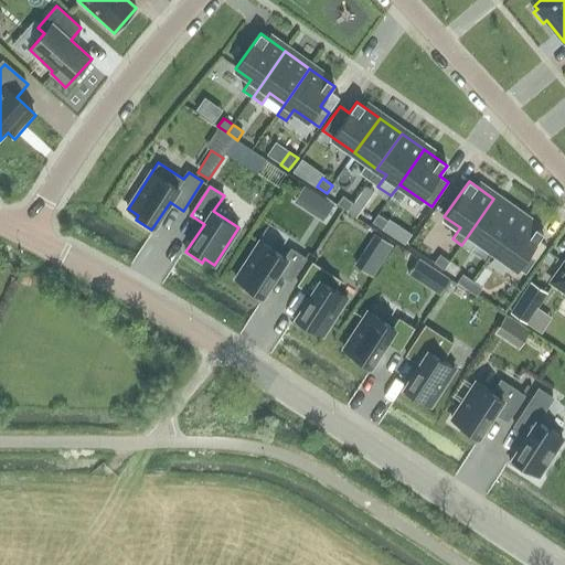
[(321,196),(311,213),(323,221),(334,205),(321,196)]
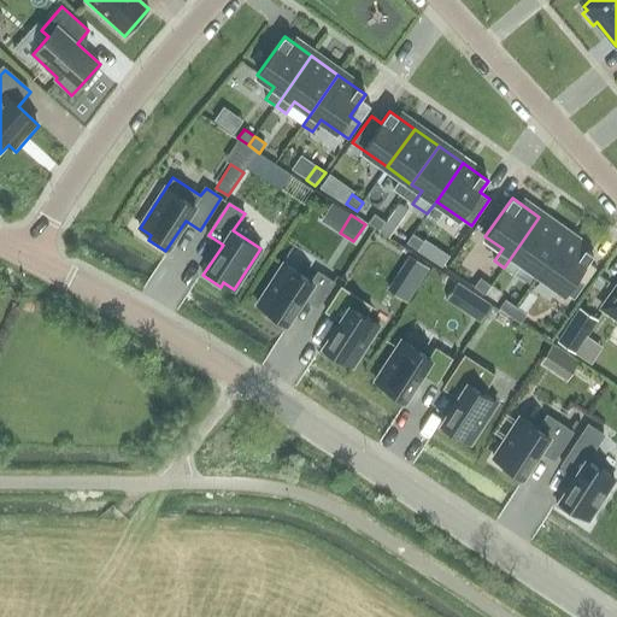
[(375,215),(369,223),(378,230),(385,222),(375,215)]
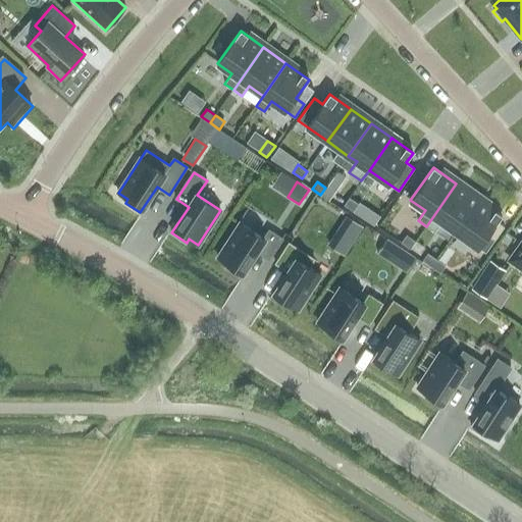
[(479,200),(456,184),(433,216),(456,231),(479,200)]
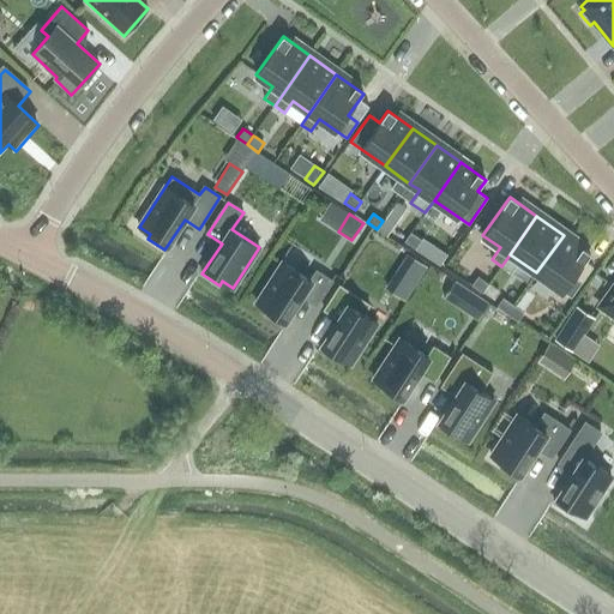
[(411,233),(404,242),(415,250),(422,240),(411,233)]
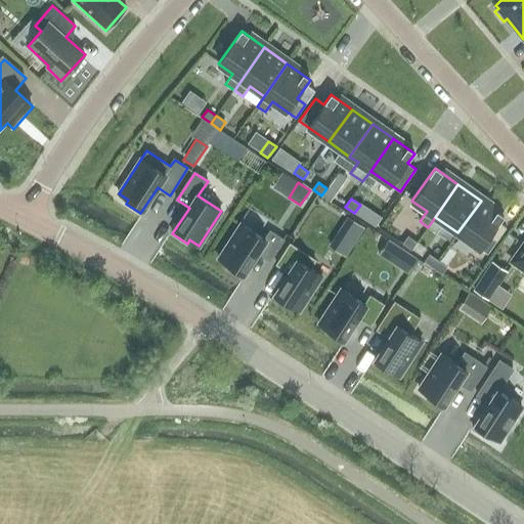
[(504,217),(481,201),(457,232),(487,254),(496,241),(490,235),(504,217)]
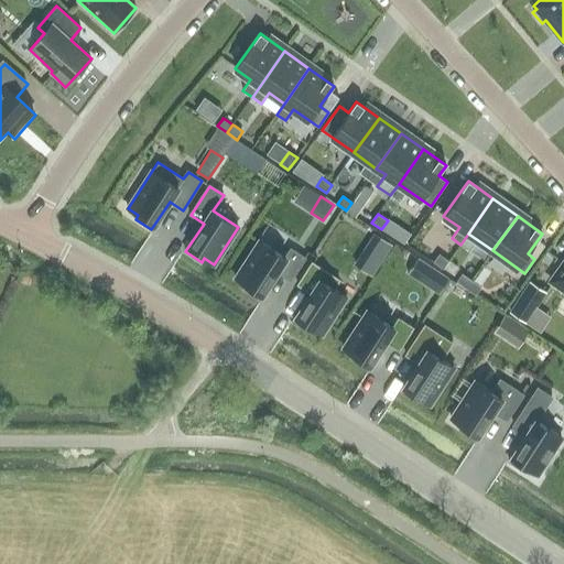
[(373,234),(355,264),(373,275),(392,246),(373,234)]
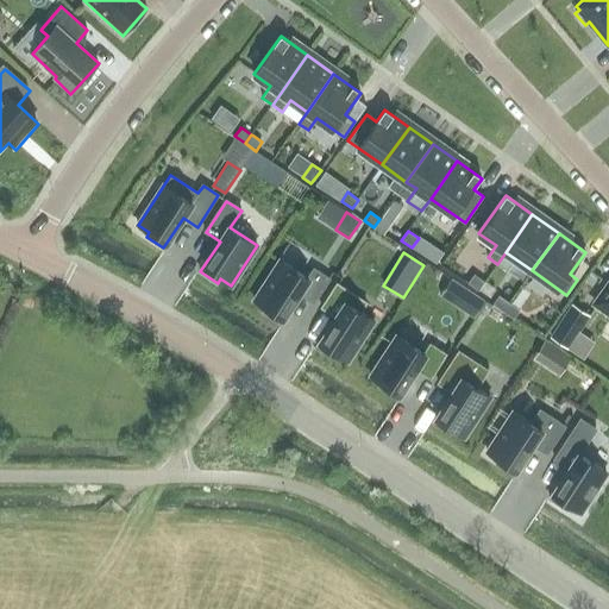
[(281,261),(255,301),(265,308),(263,312),(280,324),(300,293),(314,302),(328,278),(314,269),(308,278),(281,261)]
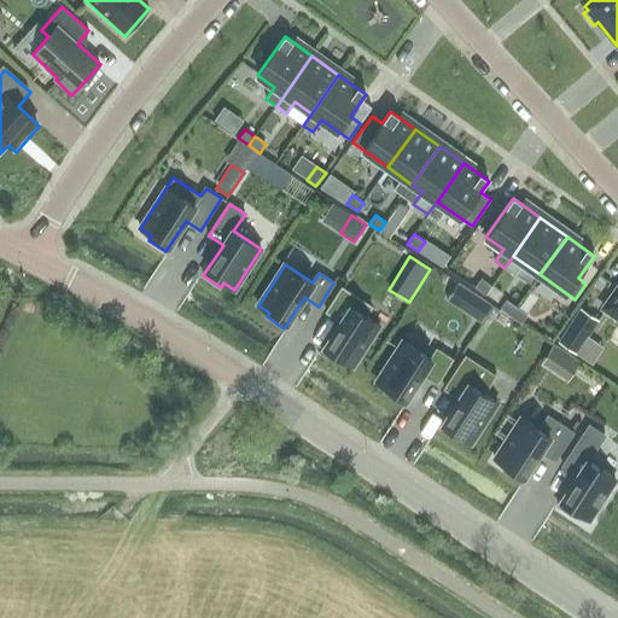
[(482,279),(476,287),(485,295),(491,286),(482,279)]
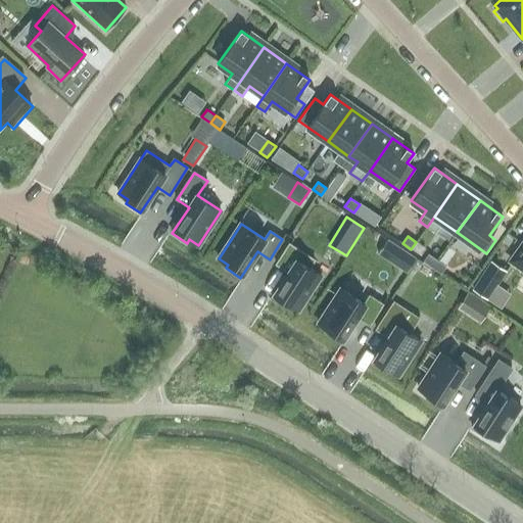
[(522,243),(511,260),(522,269),(522,243)]
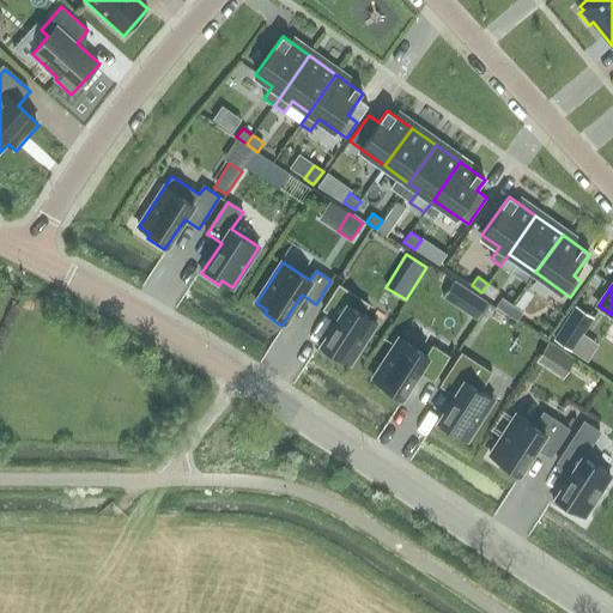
[(338,319),(319,350),(335,360),(339,357),(350,364),(376,323),(363,315),(369,305),(353,295),(353,296),(339,286),(325,310),(338,319)]
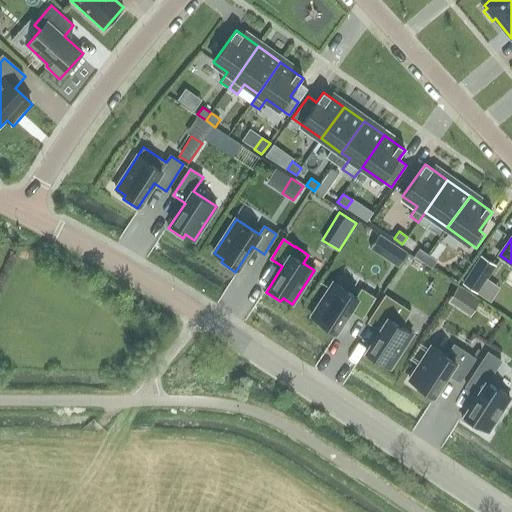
[(396,245),(387,259),(398,267),(408,252),(396,245)]
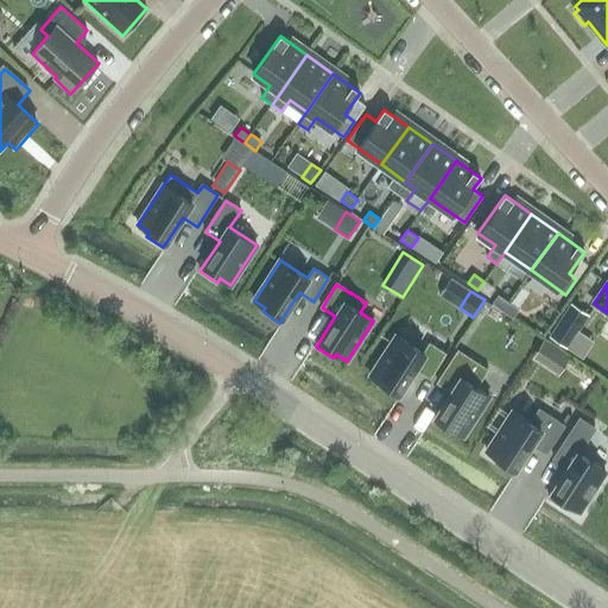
[(498,295),(492,303),(502,311),(508,303),(498,295)]
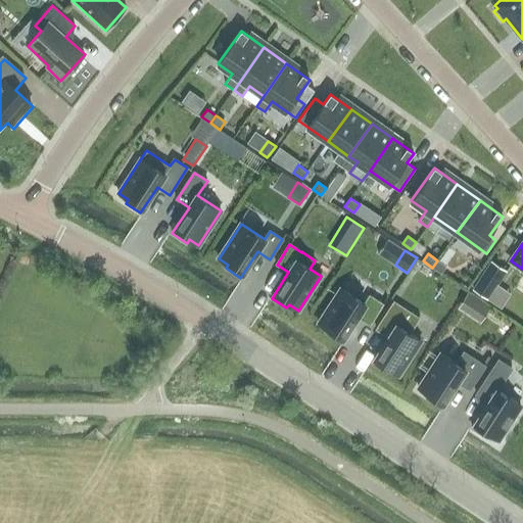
[(437,260),(432,268),(441,274),(446,267),(437,260)]
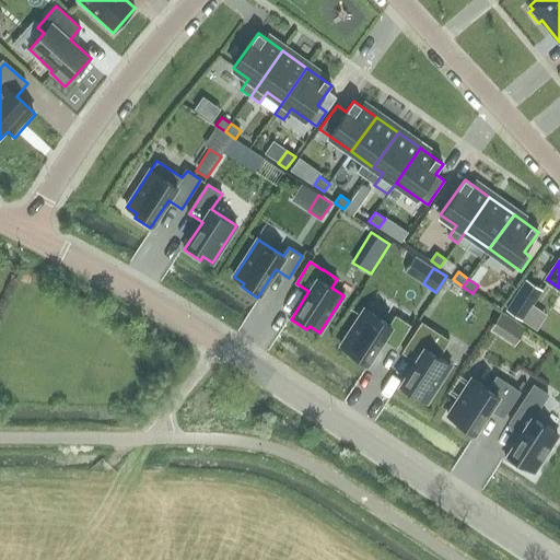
[(526,280),(505,310),(523,322),(533,305),(543,291),(526,280)]
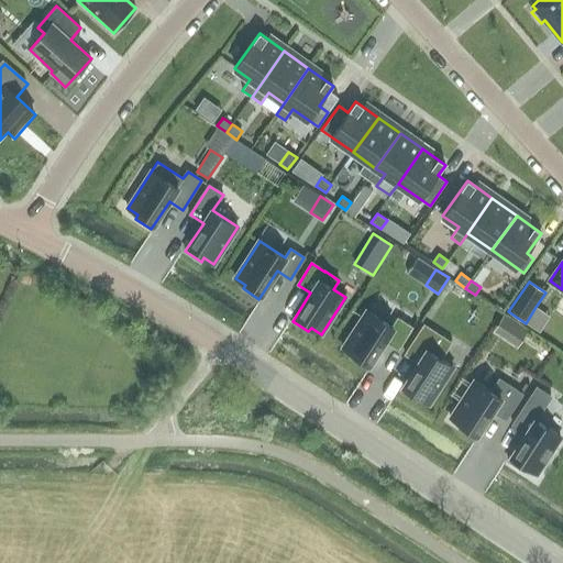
[(367,311),(343,349),(353,355),(350,359),(366,368),(383,343),(396,352),(411,328),(398,319),(393,328),(367,311)]
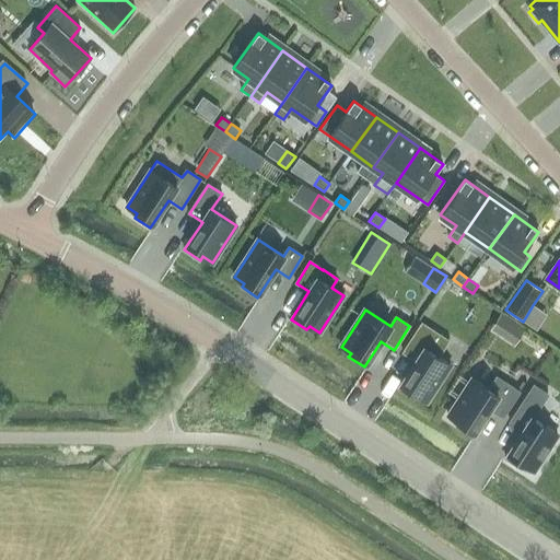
[(416,361),(398,389),(413,399),(417,396),(427,403),(451,365),(439,357),(448,341),(435,331),(435,333),(422,324),(404,352),(416,361)]
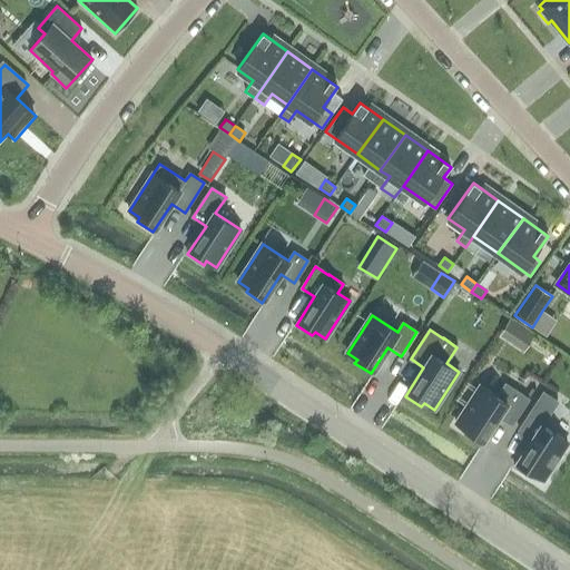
[(481,385),(455,423),(467,430),(463,434),(480,444),(499,416),(511,425),(528,400),(514,391),(516,390),(505,384),(497,396),(481,385)]
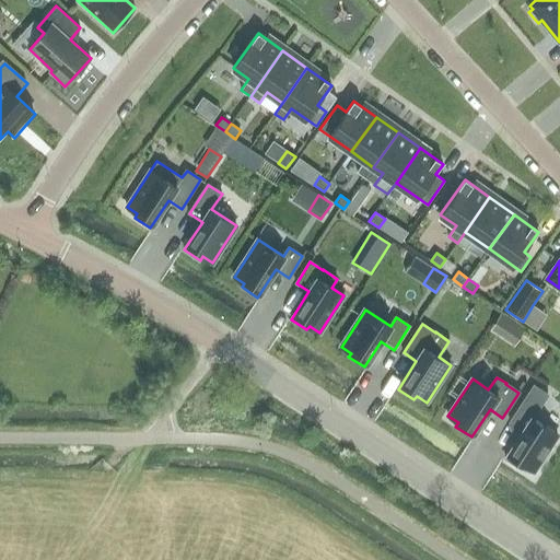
[(523,431),(505,458),(521,469),(523,465),(534,471),(558,434),(533,418),(548,395),(534,386),(510,422),(523,431)]
